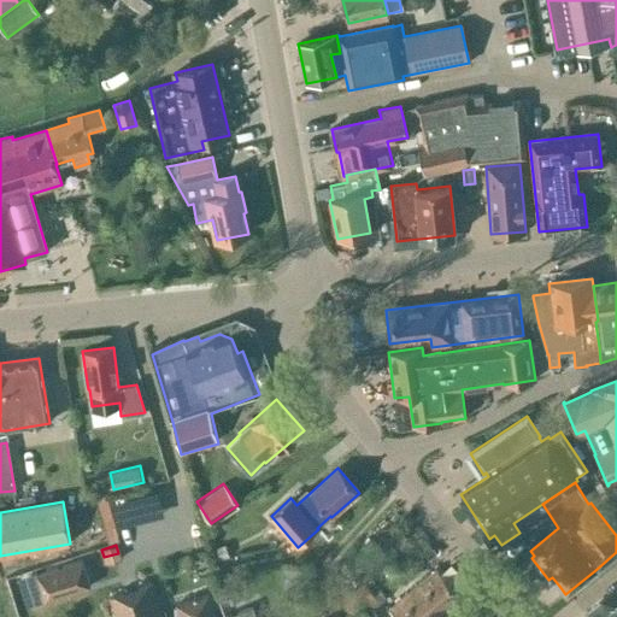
[(229,557),(225,546),(216,550),(219,559),(229,557)]
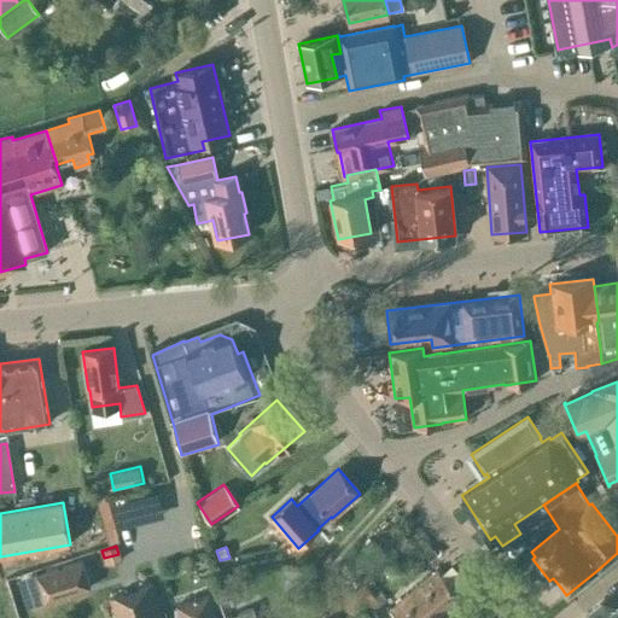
[(360,552),(343,570),(350,576),(367,558),(360,552)]
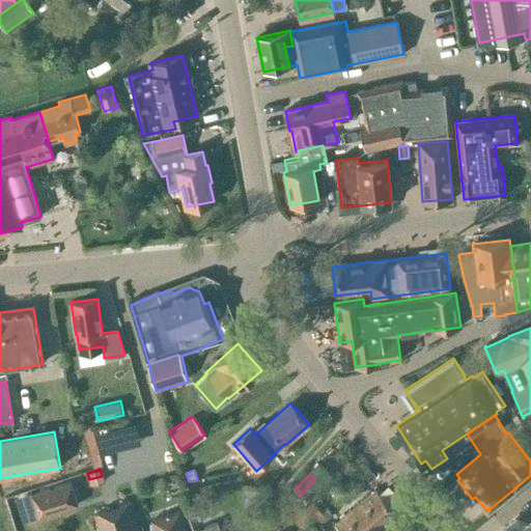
[(71,481),(31,494),(38,516),(77,504),(71,481)]
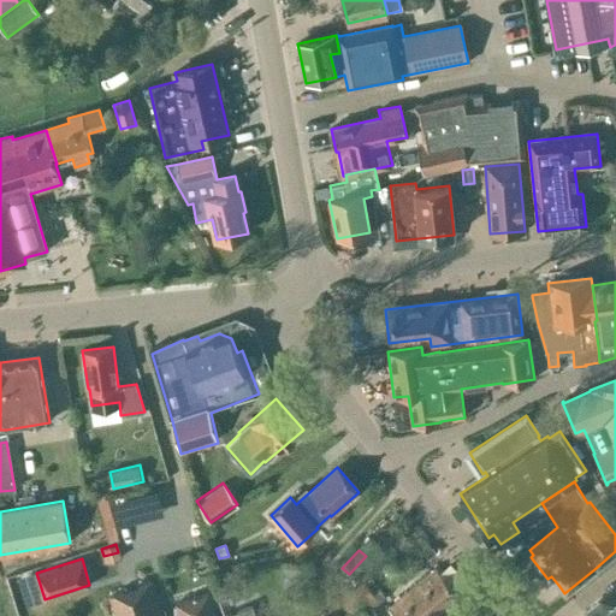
[(258,567),(255,560),(225,569),(227,578),(258,567)]
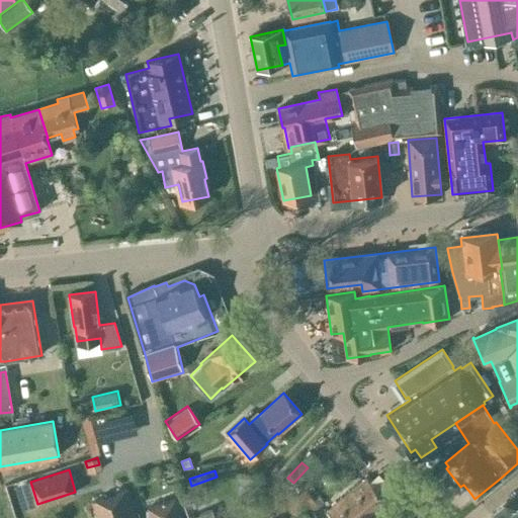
[(329,515),(324,517),(362,517),(364,517),(384,499),(366,478),(342,499),(326,512),(329,515)]
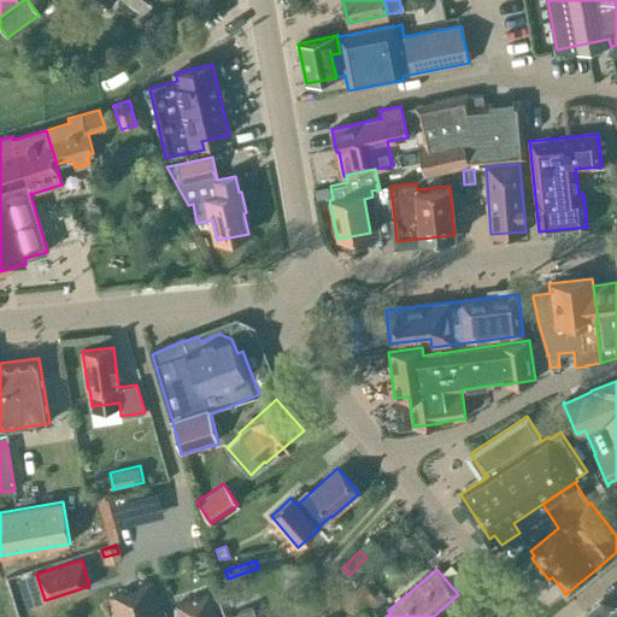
[(213,600),(228,594),(221,571),(205,576),(213,600)]
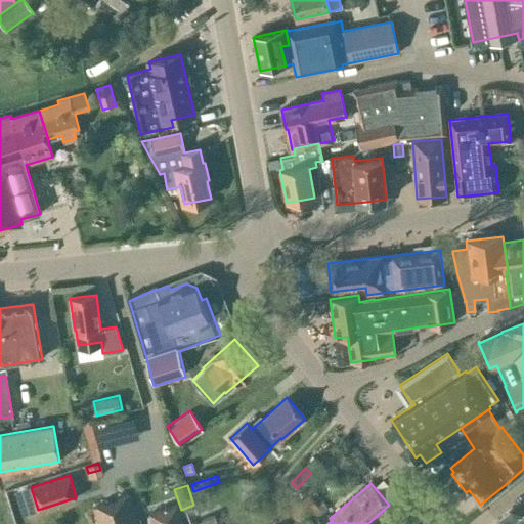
[(245,485),(243,501),(264,503),(265,486),(249,485),(245,485)]
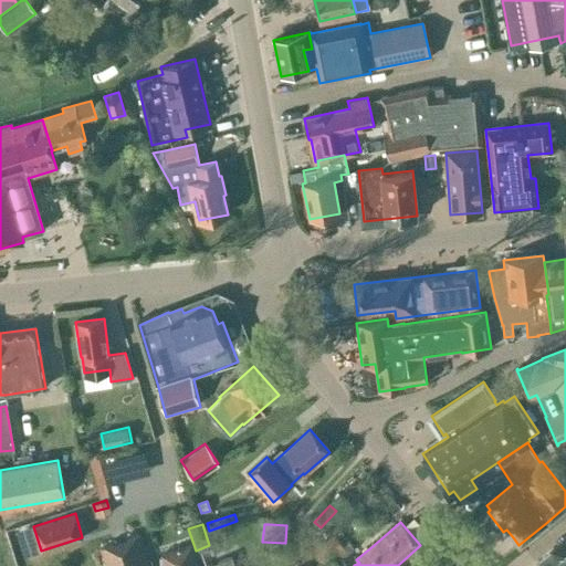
[(106,565),(148,565),(138,535),(101,547),(106,565)]
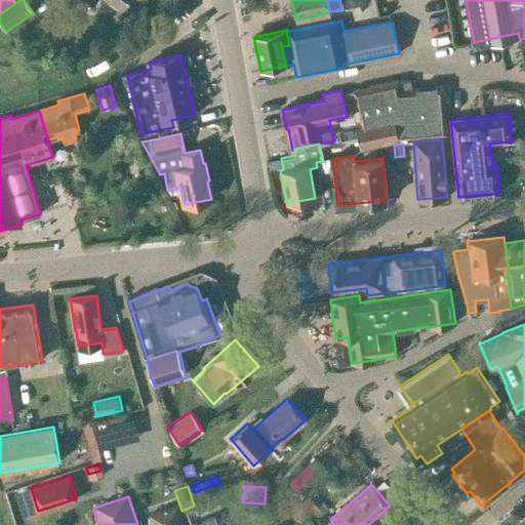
[(496,524),(524,524),(524,496),(495,523),(496,524)]
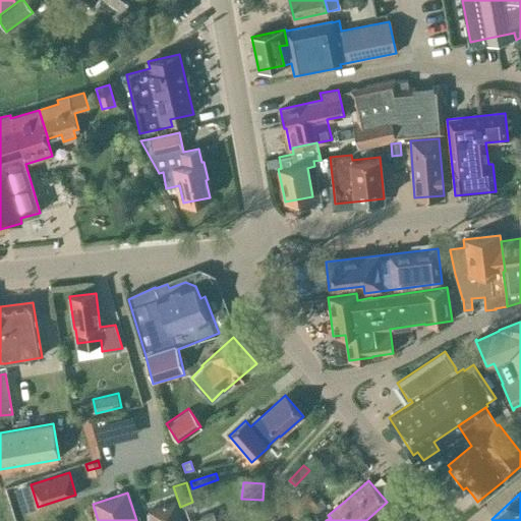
[(189,520),(189,519),(184,520),(181,520),(175,503),(148,512),(151,520),(189,520)]
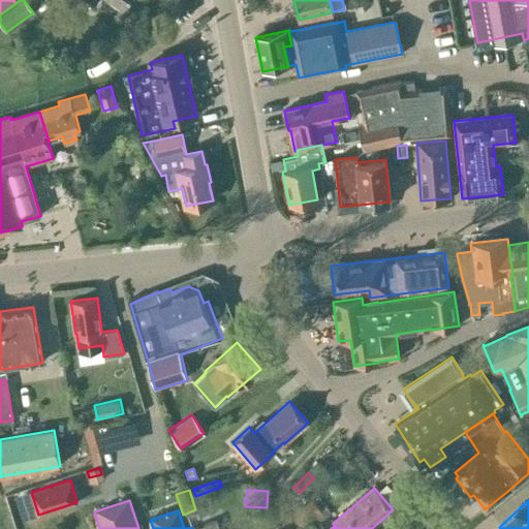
[(412,528),(397,511),(378,528),(412,528)]
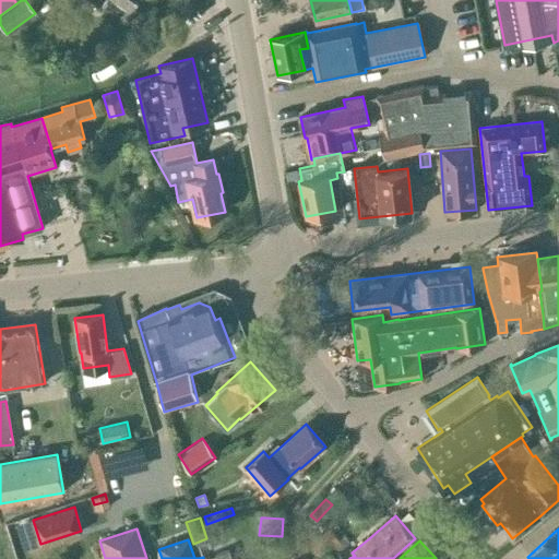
[(232,558),(228,548),(203,557),(203,558),(232,558)]
